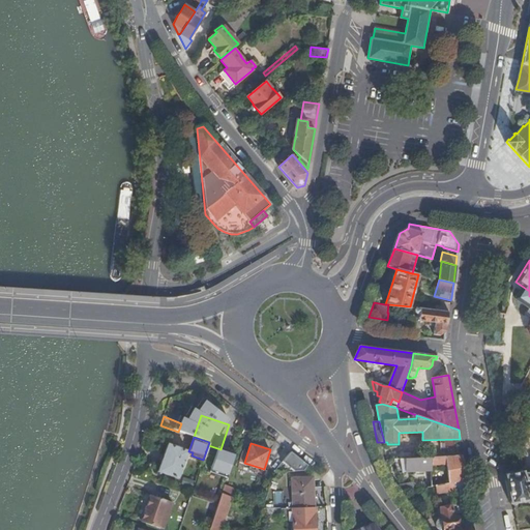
[(168,444),(158,471),(177,477),(186,451),(168,444)]
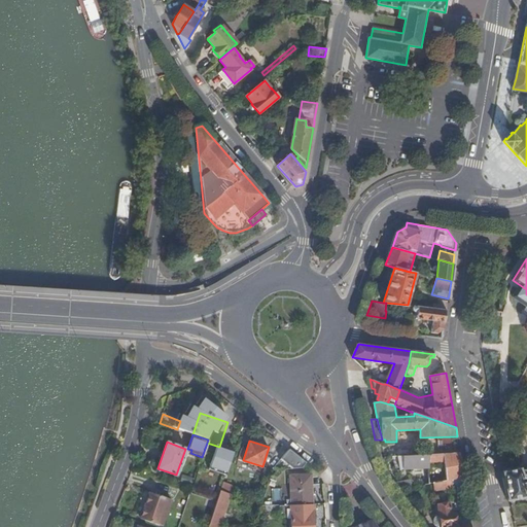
[(306,462),(289,449),(275,466),(277,468),(302,467),(306,462)]
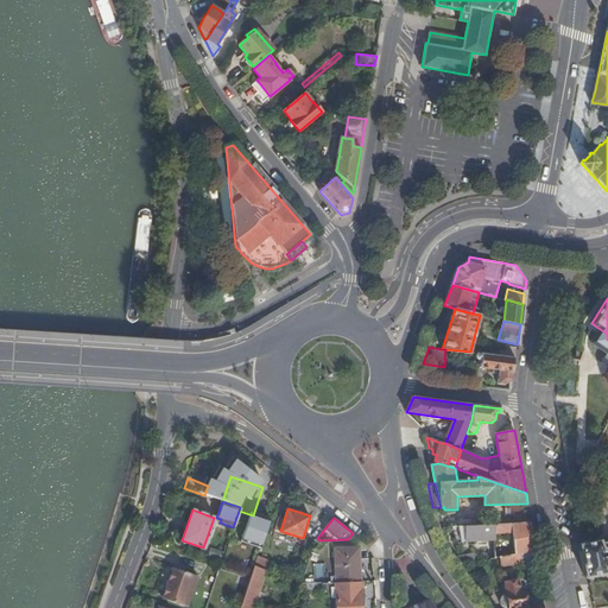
[(531,523),(454,526),(454,530),(461,530),(462,542),(495,540),(495,533),(513,533),(514,556),(520,555),(536,551),(534,539),(531,523)]
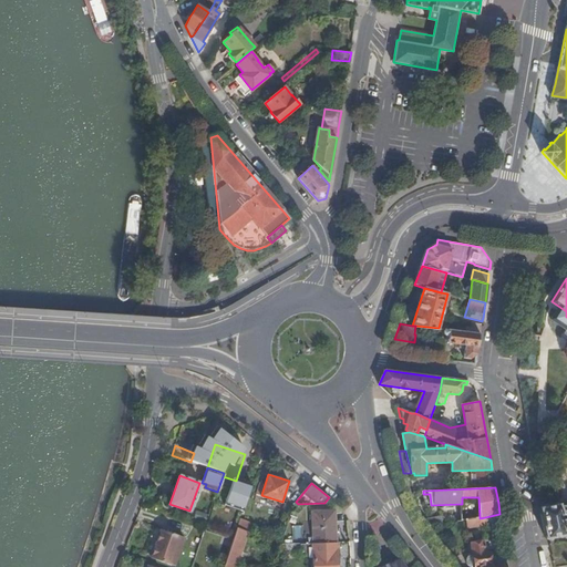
[(560,504),(544,507),(540,508),(546,538),(549,538),(566,535),(566,533),(566,532),(566,505),(560,507),(560,504)]
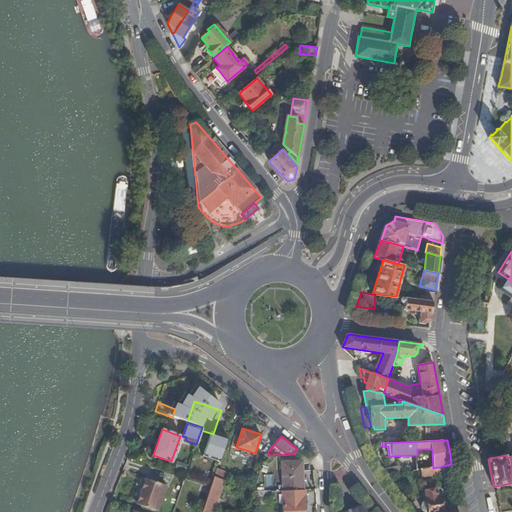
[(226,458),(221,456),(217,468),(222,470),(226,458)]
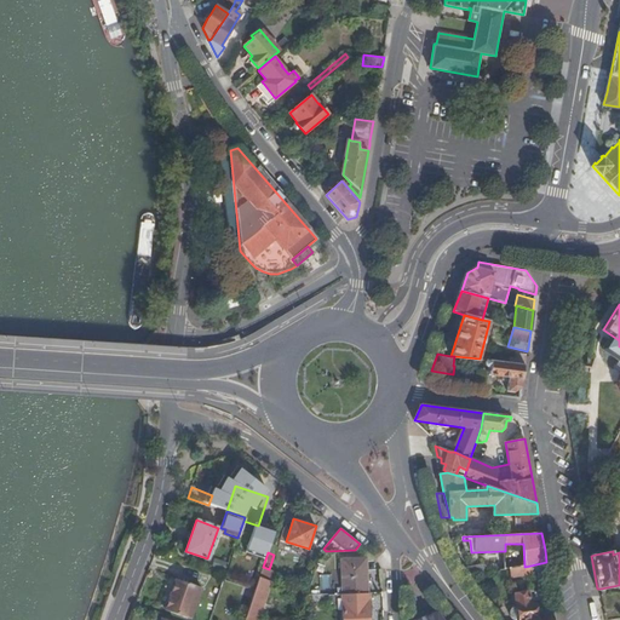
[(509,566),(523,563),(521,555),(507,558),(509,566)]
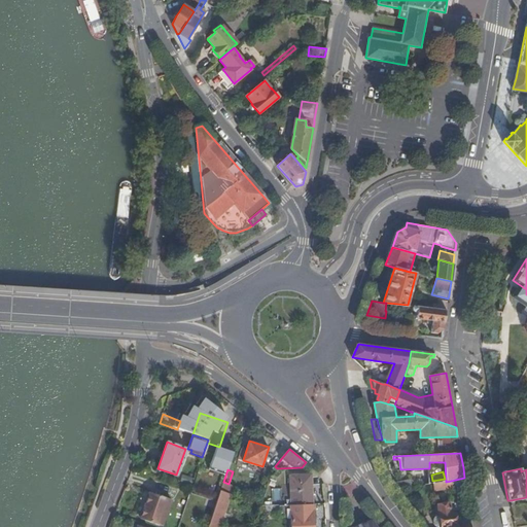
[(291,504),(312,503),(311,473),(290,475),(290,489),(281,489),(282,504),(291,504)]
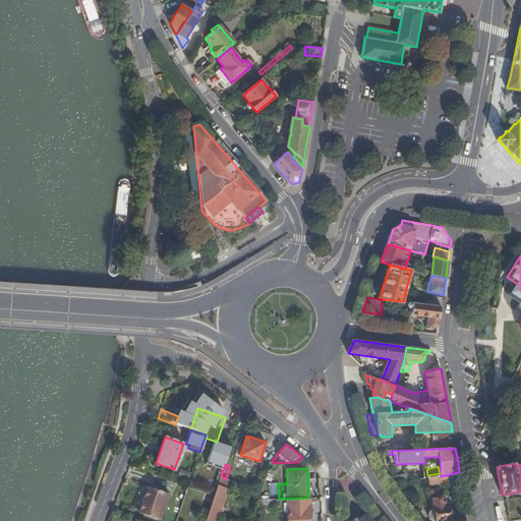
[(396,484),(400,483),(407,482),(406,474),(390,477),(393,480),(396,484)]
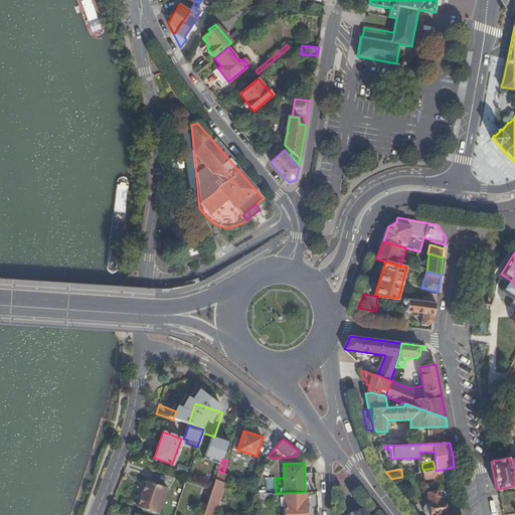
[(436,471),(424,473),(425,480),(442,477),(441,470),(436,471)]
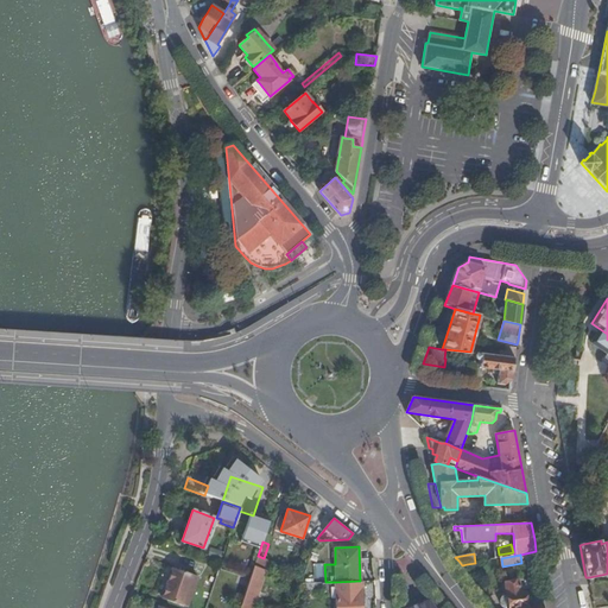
[(254,565),(255,563),(241,558),(235,575),(249,580),(254,565)]
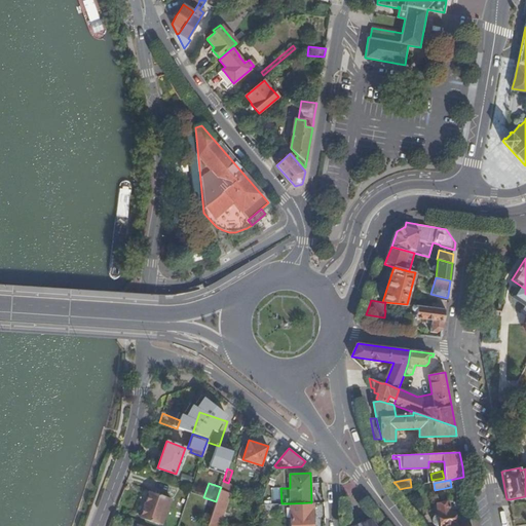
[(172,495),(150,488),(140,517),(162,525),(172,495)]
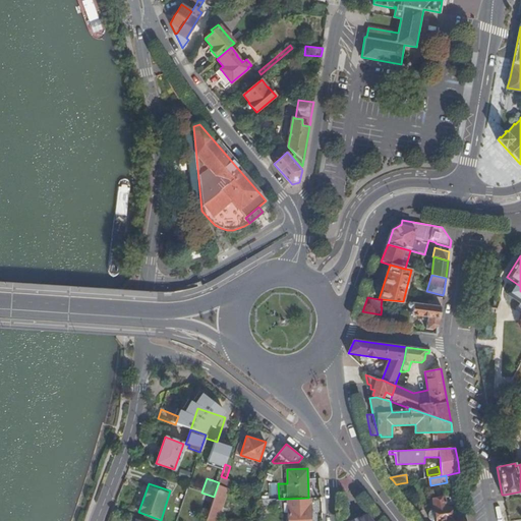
[(218,484),(214,497),(205,520),(217,520),(228,488),(218,484)]
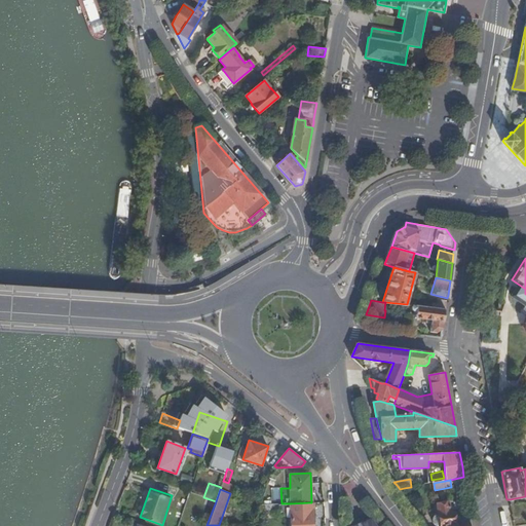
[(311,502),(291,503),(291,525),(312,525),(313,521),(312,509),(312,502),(311,502)]
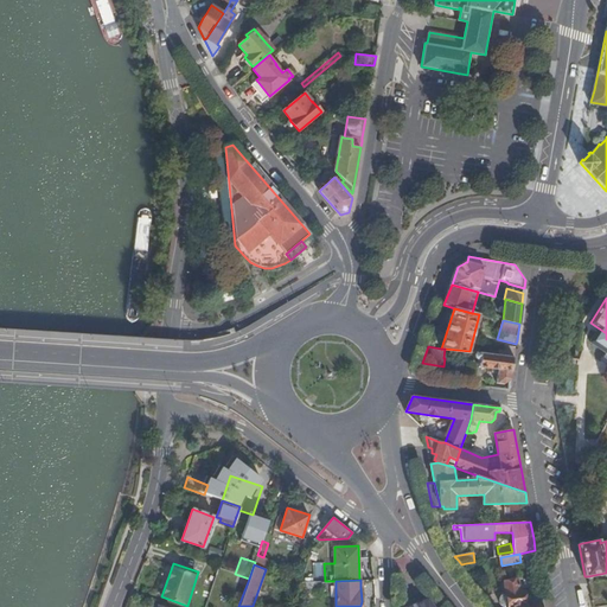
[(509,606),(510,606),(509,606),(526,606),(528,606),(530,605),(529,594),(525,594),(525,592),(524,592),(524,590),(522,589),(519,589),(517,580),(505,582),(508,594),(502,595),(499,599),(498,602),(499,605),(500,606),(509,606)]
